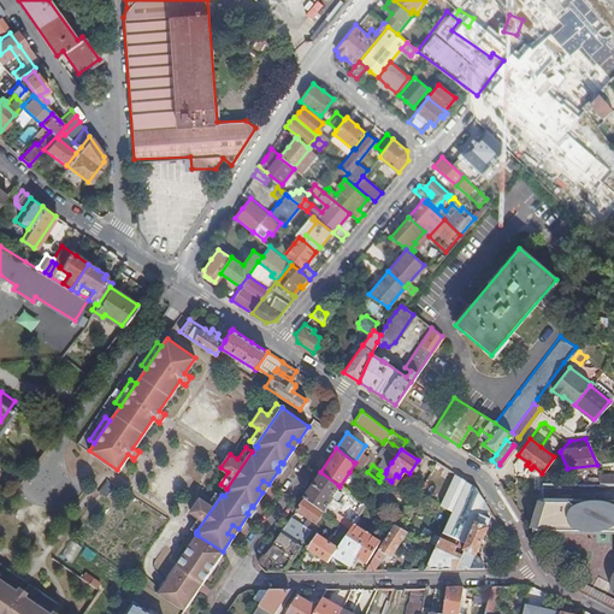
[(334,491),(338,485),(320,472),(303,496),(323,511),(343,524),(349,529),(353,523),(354,521),(336,509),(340,506),(340,503),(330,496),(331,494),(335,496),(336,494),(334,491)]
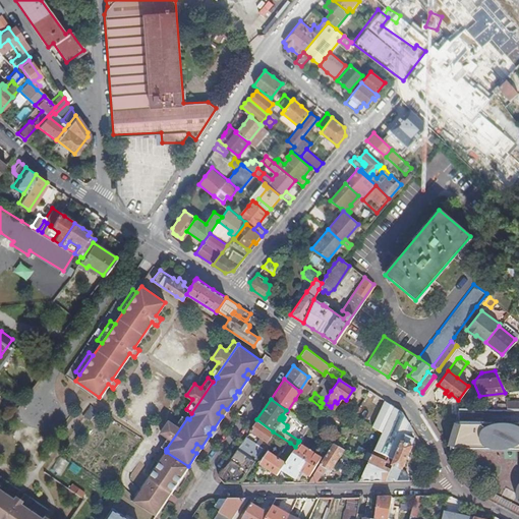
[(384,399),(372,425),(382,430),(373,449),(388,456),(394,458),(406,427),(409,421),(405,415),(402,411),(384,399)]
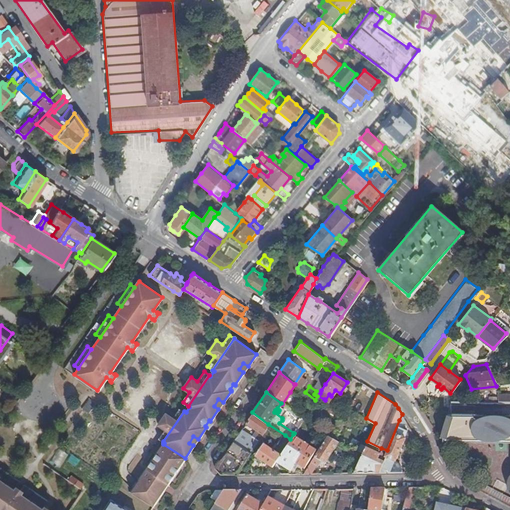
[(342,412),(325,400),(324,399),(321,404),(339,416),(342,412)]
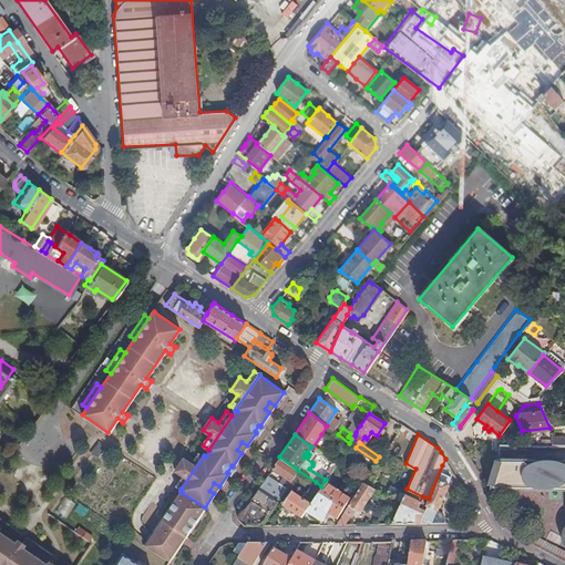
[(181,489),(204,455),(198,451),(191,462),(184,458),(176,469),(183,474),(176,485),(181,489)]
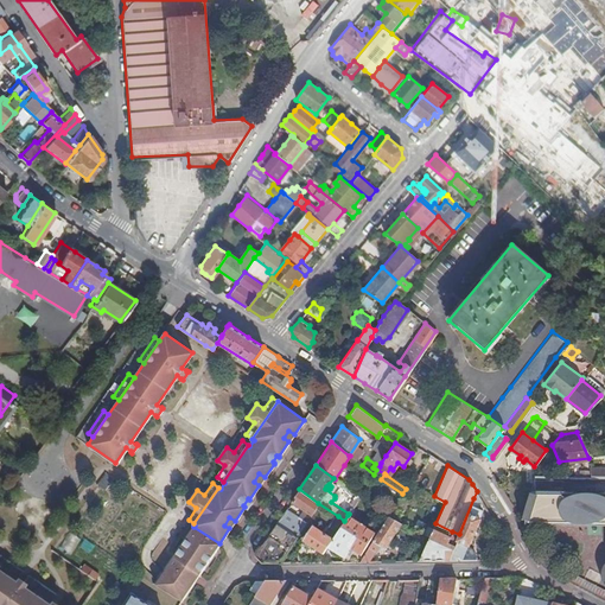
[(300,517),(300,518),(306,521),(318,503),(299,489),(292,500),(290,503),(300,510),(301,511),(298,516),(300,517)]
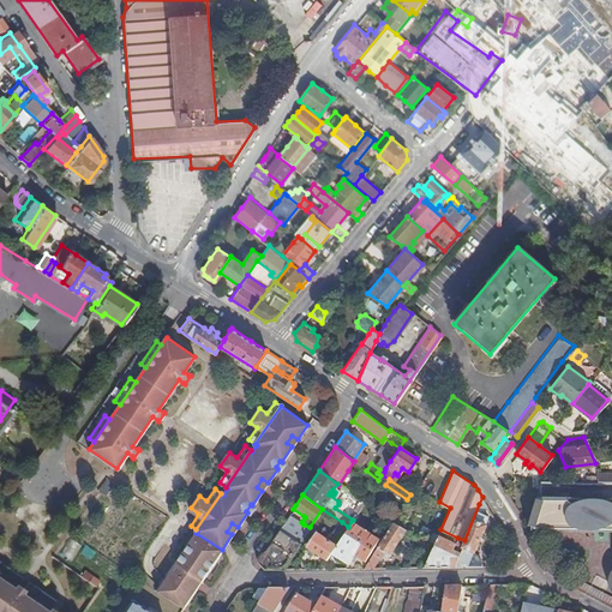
[(611,496),(558,496),(535,495),(535,497),(534,502),(579,503),(579,517),(611,517),(611,496)]
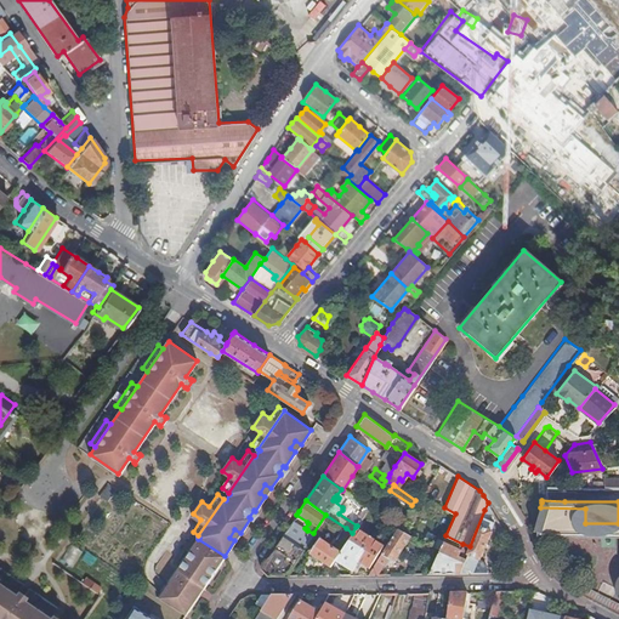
[(493,511),(488,503),(484,510),(470,546),(465,558),(463,562),(466,563),(467,561),(475,564),(477,557),(478,558),(490,531),(489,529),(492,524),(488,522),(493,511)]
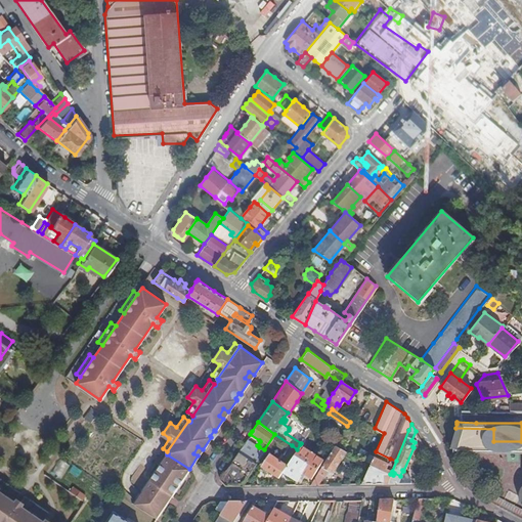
[(455,428),(449,447),(457,449),(489,450),(521,450),(521,441),(493,441),(493,429),(455,428)]
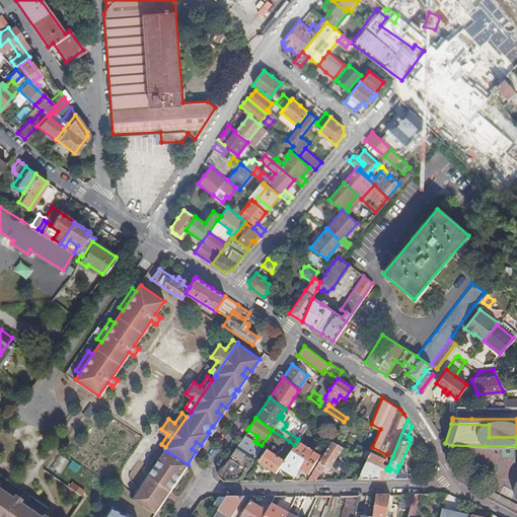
[(208,432),(209,433),(212,435),(216,429),(213,427),(212,426),(208,432)]
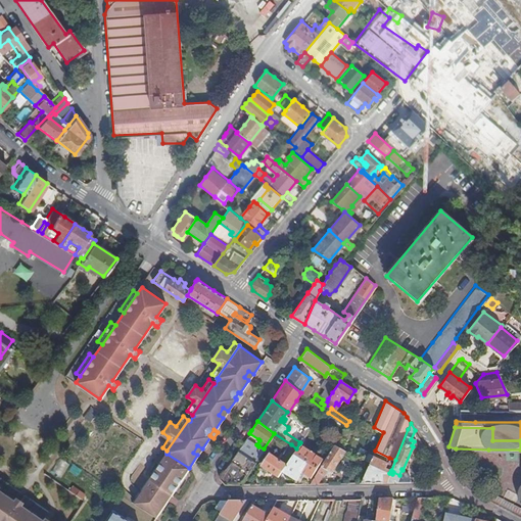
[(240,483),(264,448),(258,446),(258,445),(256,444),(246,438),(236,453),(219,477),(225,483),(240,483)]
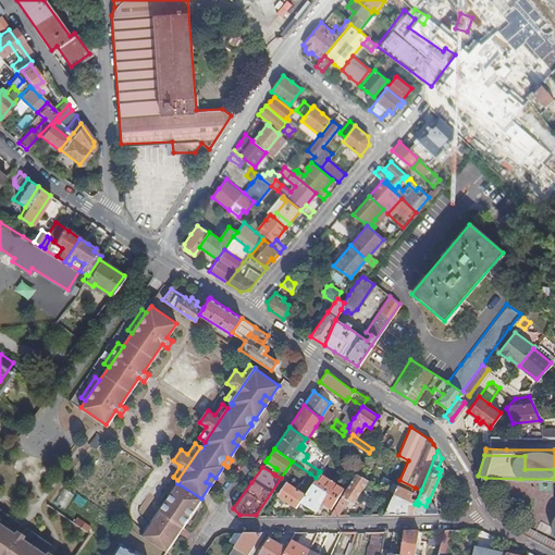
[(316,478),(309,488),(308,490),(299,501),(315,510),(320,502),(330,508),(343,488),(319,472),(316,478)]
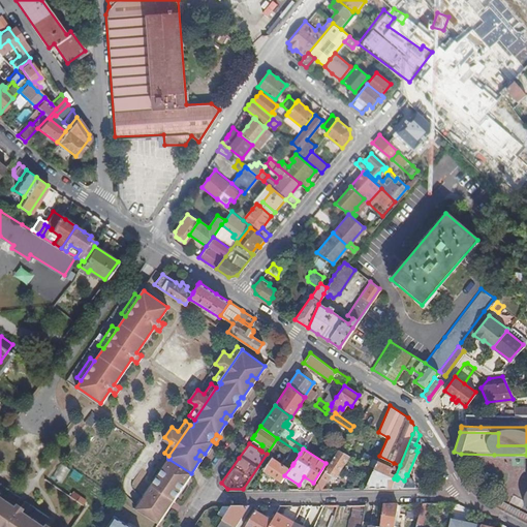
[(335,477),(349,455),(338,448),(330,461),(318,478),(312,488),(319,488),(326,478),(328,479),(332,475),(335,477)]
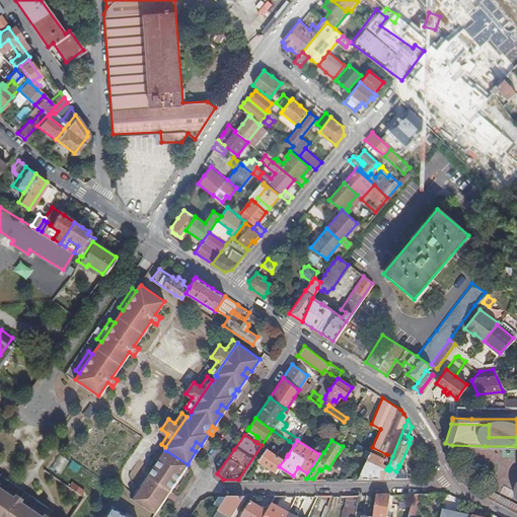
[(283,450),(288,454),(294,445),(289,441),(283,450)]
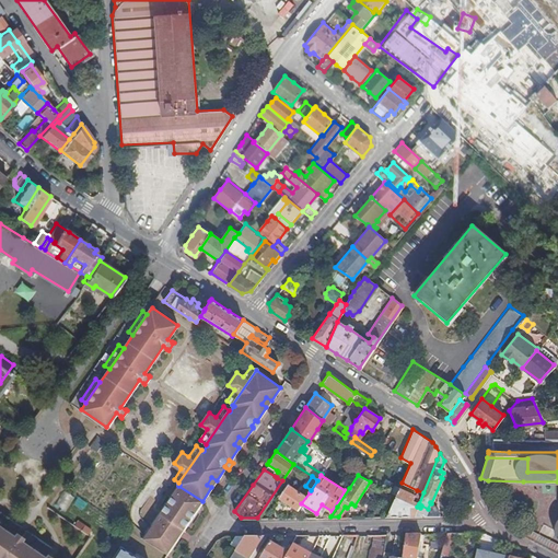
[(413,500),(417,490),(402,483),(386,516),(414,515),(417,507),(419,503),(413,500)]
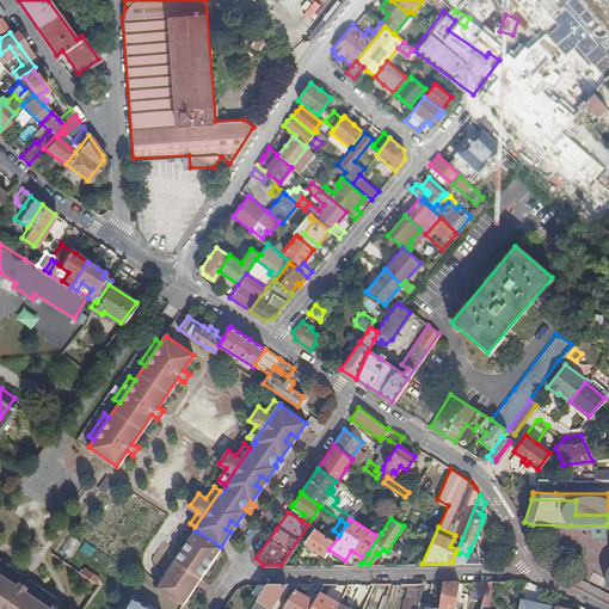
[(328,549),(338,537),(330,533),(328,534),(326,533),(325,535),(314,528),(303,543),(325,557),(328,549)]
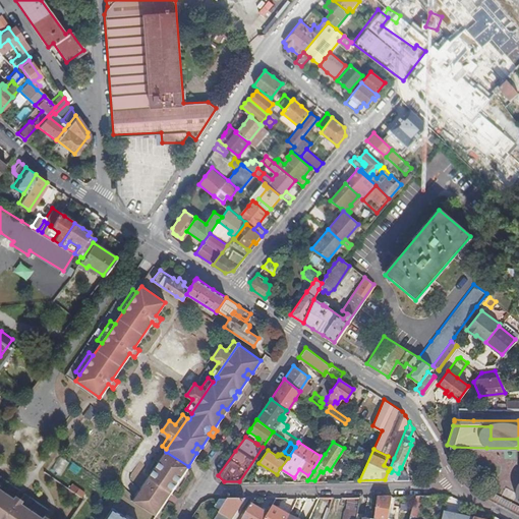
[(166,452),(133,501),(155,514),(166,498),(164,497),(166,494),(165,493),(167,489),(170,492),(188,466),(166,452)]
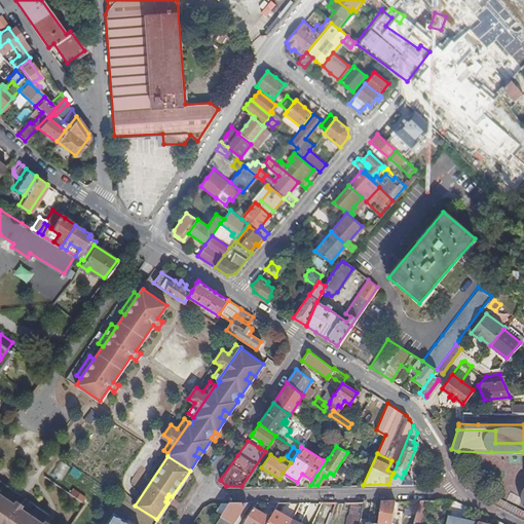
[(391,460),(387,470),(394,473),(398,462),(391,460)]
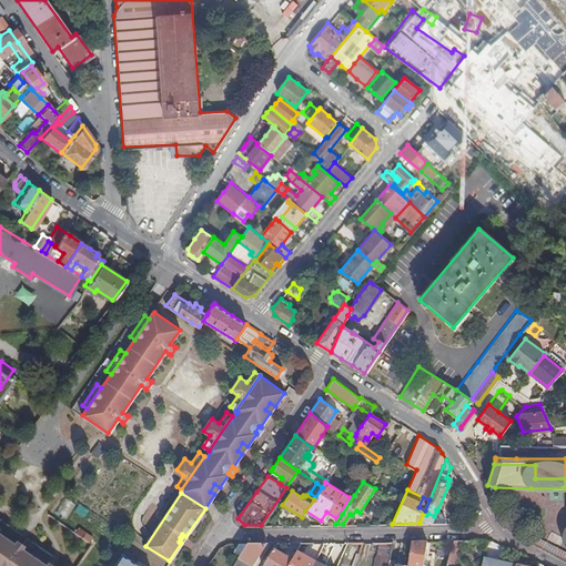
[(0,565),(9,565),(29,538),(26,536),(24,537),(20,544),(14,541),(19,534),(20,534),(21,533),(0,518),(0,565)]
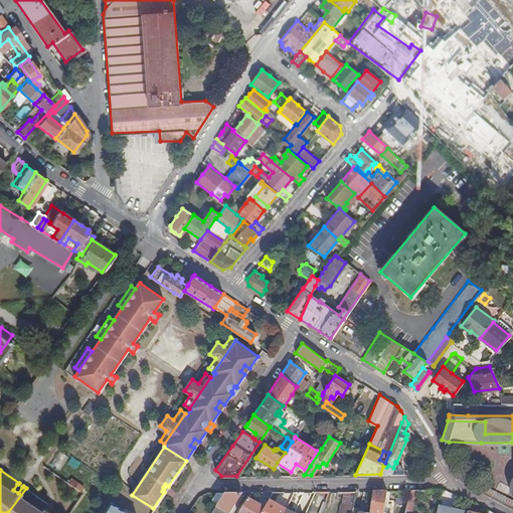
[(46,512),(42,510),(46,503),(47,503),(26,488),(8,512),(46,512)]
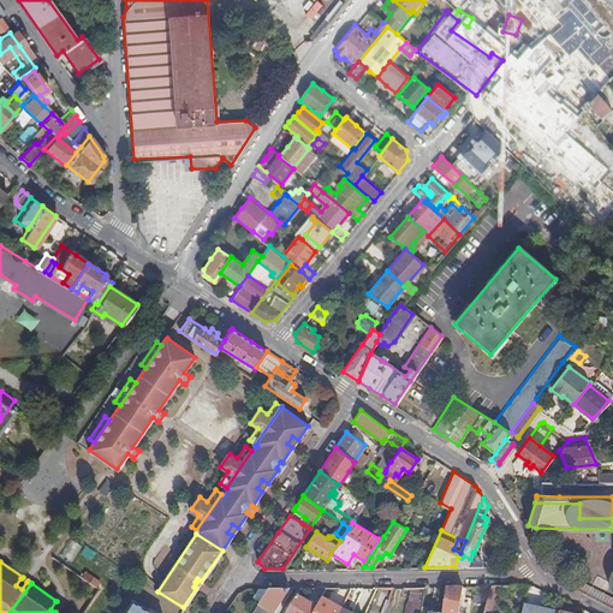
[(458,611),(462,584),(446,584),(441,612),(446,612),(464,612),(465,612),(458,611)]
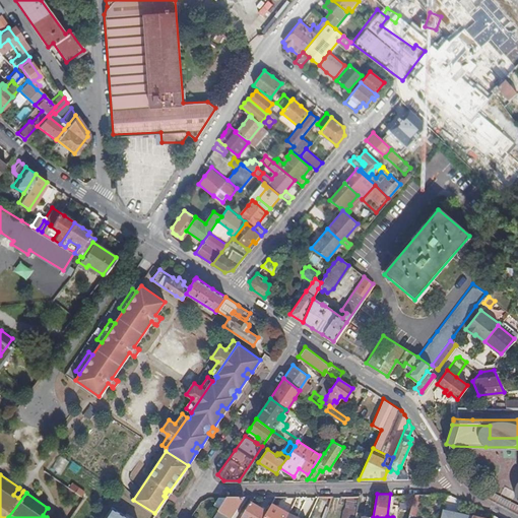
[(421,494),(415,494),(411,506),(409,514),(414,516),(421,494)]
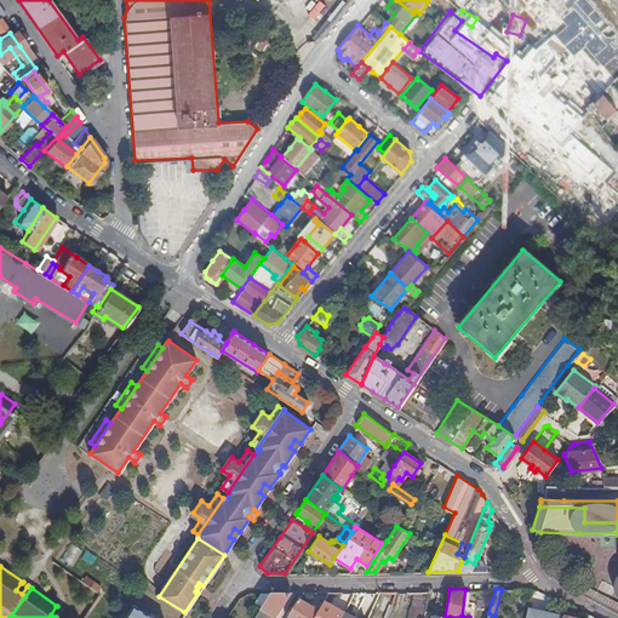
[(422,617),(423,613),(427,590),(413,590),(411,602),(407,611),(406,617),(422,617)]
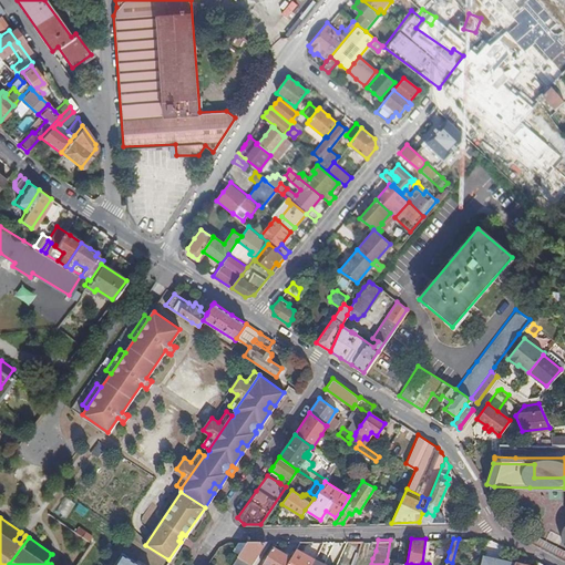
[(250,564),(266,541),(247,541),(246,543),(238,542),(233,550),(239,554),(232,564),(250,564)]
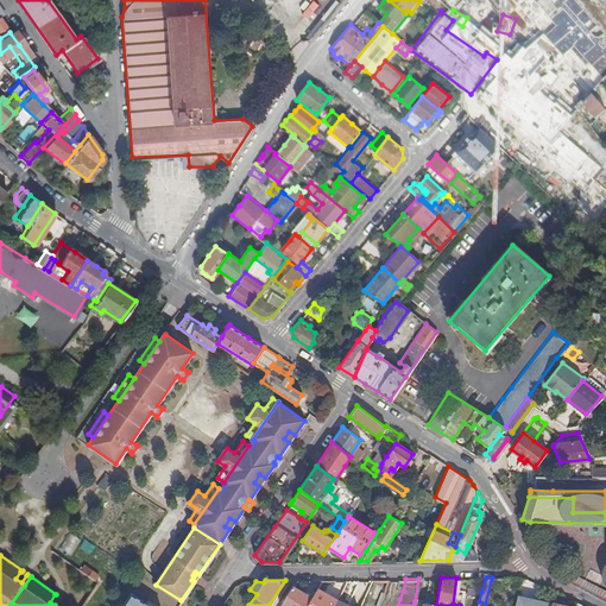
[(307,605),(311,597),(294,586),(281,605),(307,605)]
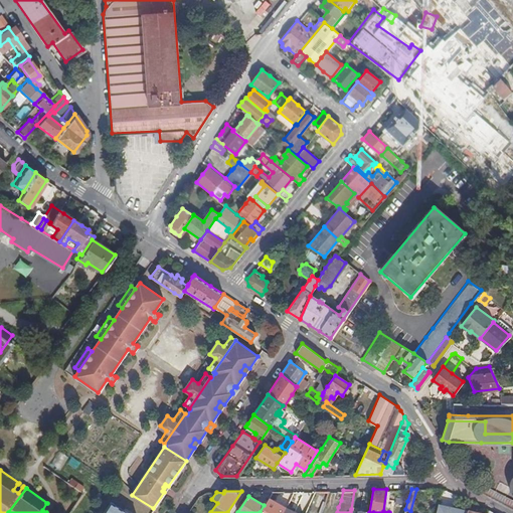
[(282,512),(286,507),(268,498),(264,505),(260,512),(282,512)]
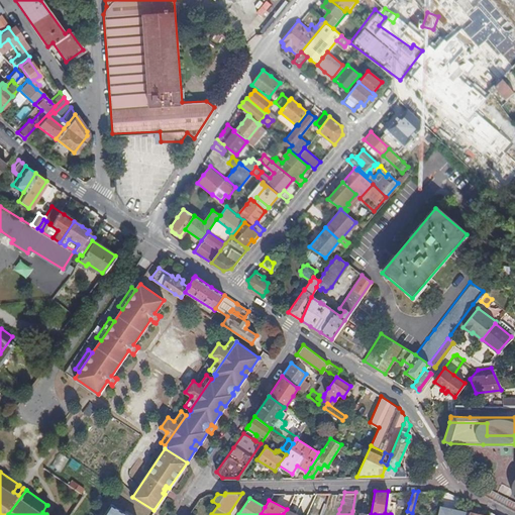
[(128,514),(112,505),(105,514),(128,514)]
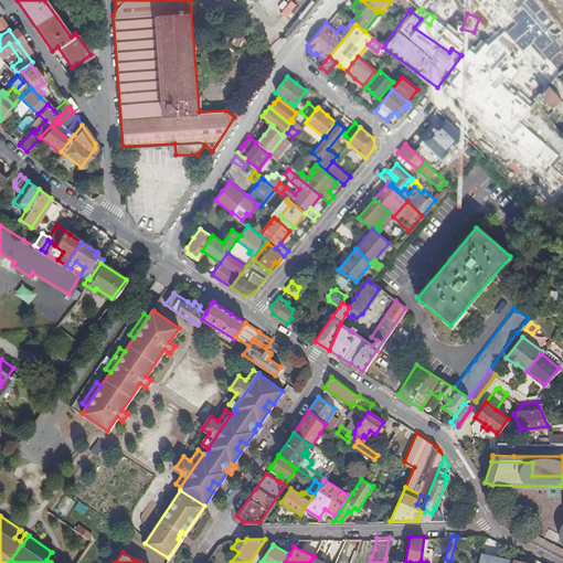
[(311,561),(310,562),(326,562),(321,560),(324,556),(315,553),(314,556),(311,561)]
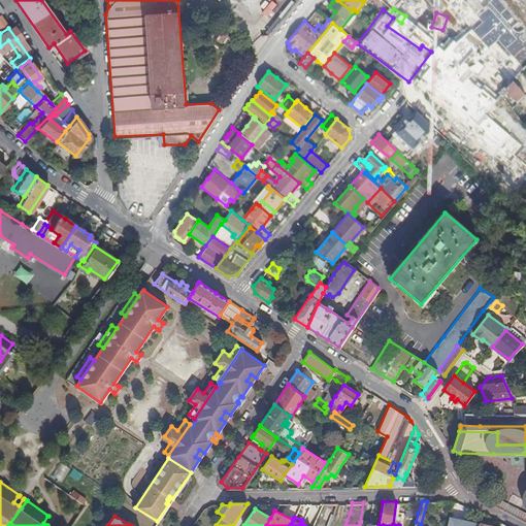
[(479,525),(480,523),(450,517),(447,525),(479,525)]
